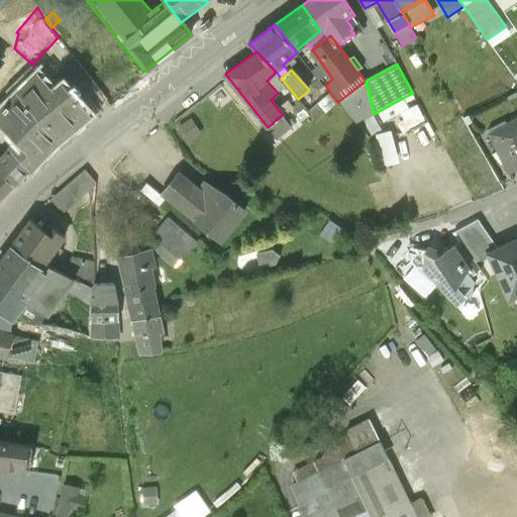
[(8,147),(31,170),(38,163),(58,144),(90,116),(62,82),(55,89),(38,72),(28,82),(22,77),(7,92),(12,98),(0,109),(0,118),(19,135),(15,140),(8,147)]
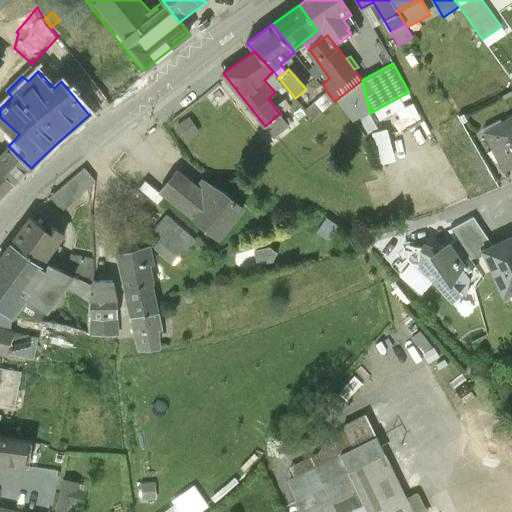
[(362,80),(337,99),(354,122),(370,113),(362,80)]
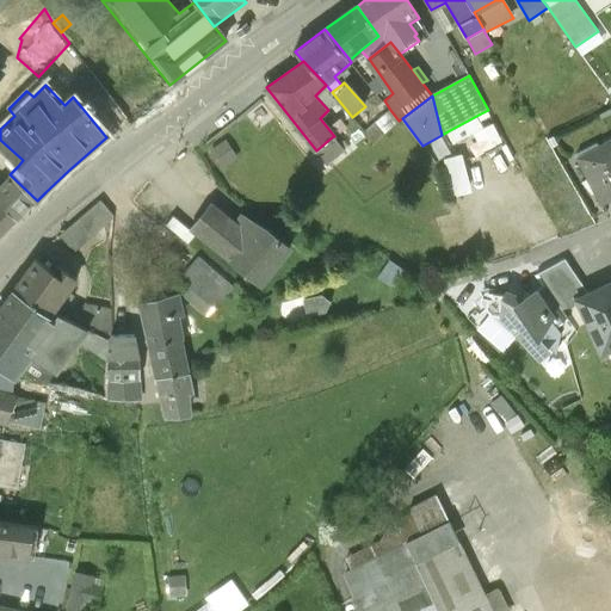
[(399,121),(390,110),(365,131),(375,141),(399,121)]
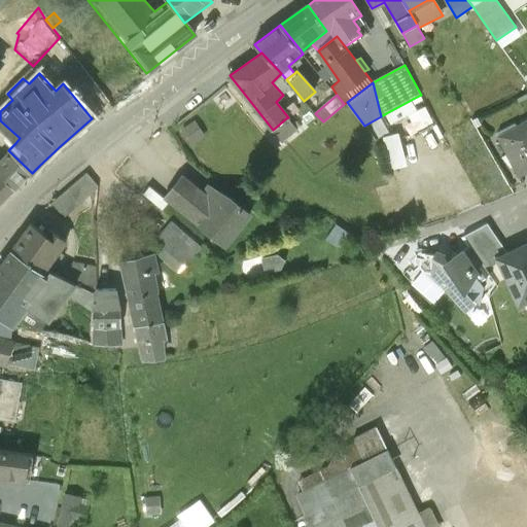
[(413,99),(386,113),(392,125),(418,110),(413,99)]
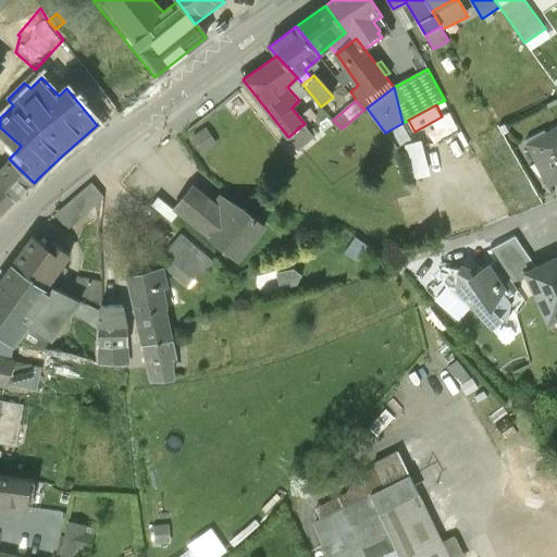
[(304,124),(288,137),(298,149),(300,148),(318,134),(314,130),(310,133),(304,124)]
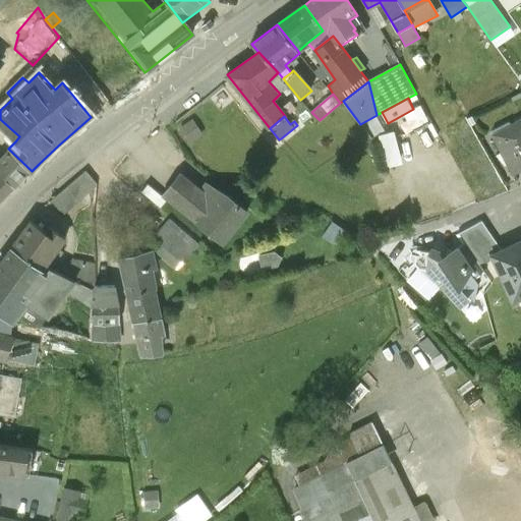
[(520,169),(520,117),(490,133),(512,174),(520,169)]
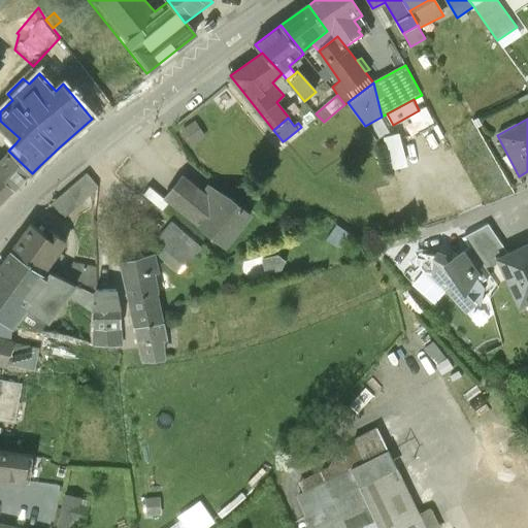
[(205,135),(194,121),(183,129),(193,143),(205,135)]
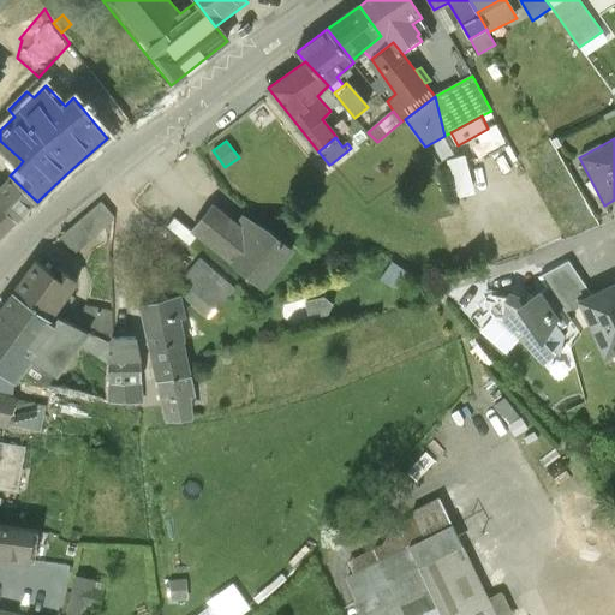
[(445,155),(449,195),(470,192),(465,153),(445,155)]
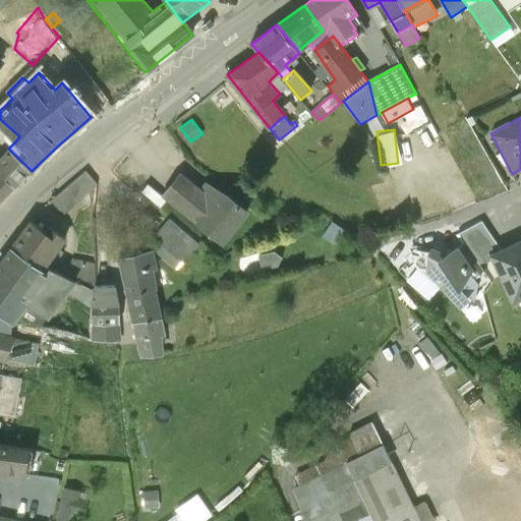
[(0,175),(13,188),(32,171),(8,149),(0,156),(0,175)]
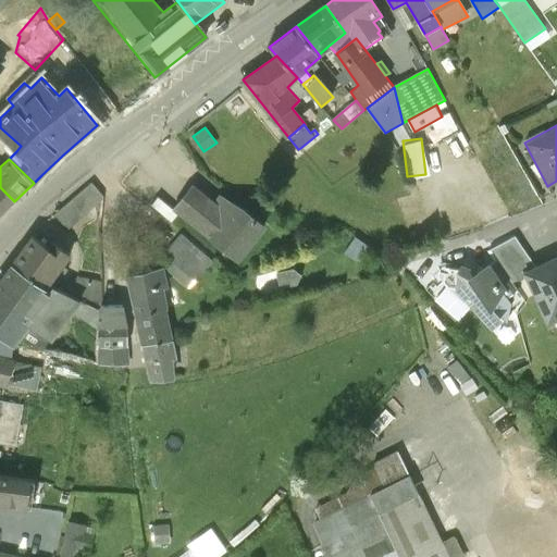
[(106,197),(90,185),(56,218),(76,235),(106,197)]
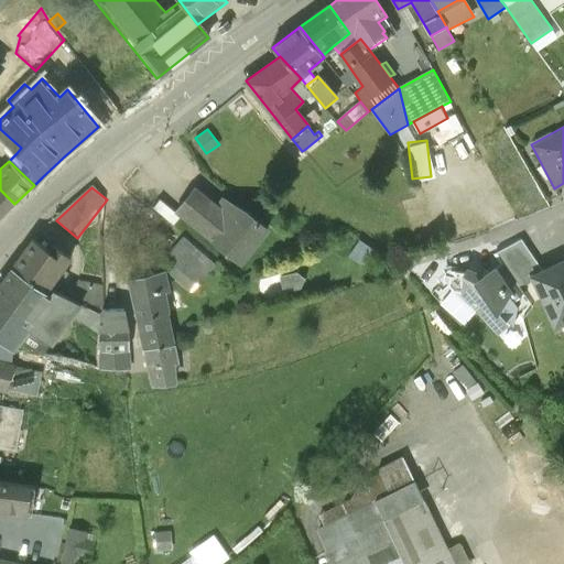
[(176,212),(242,263),(269,228),(247,212),(224,198),(220,204),(196,187),(176,212)]
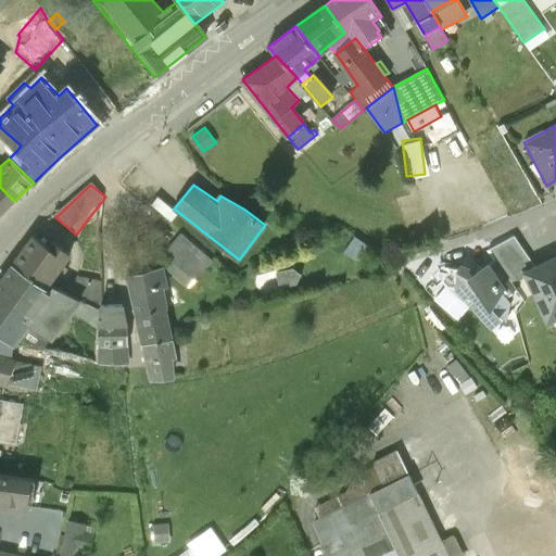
[(0,216),(14,201),(0,187),(0,216)]
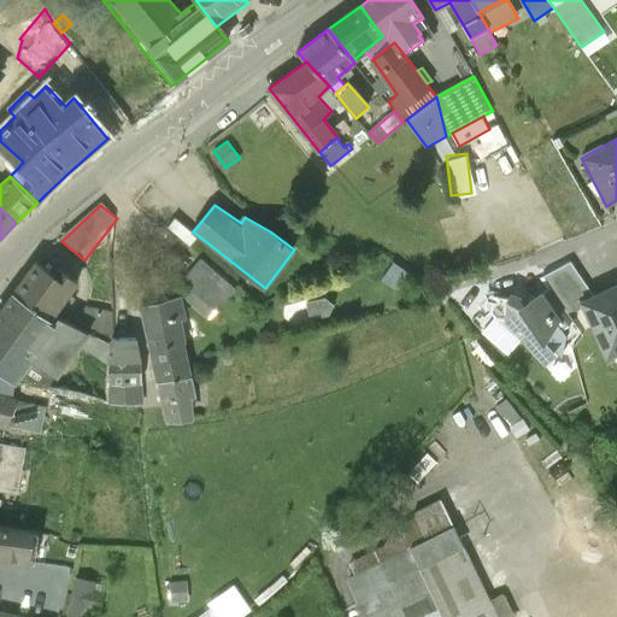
[(212,319),(238,289),(201,259),(181,282),(189,289),(184,295),(212,319)]
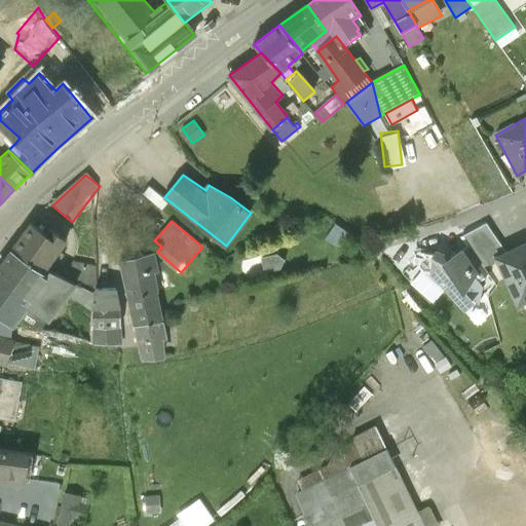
[(30,224),(11,251),(44,273),(66,242),(47,229),(44,234),(30,224)]
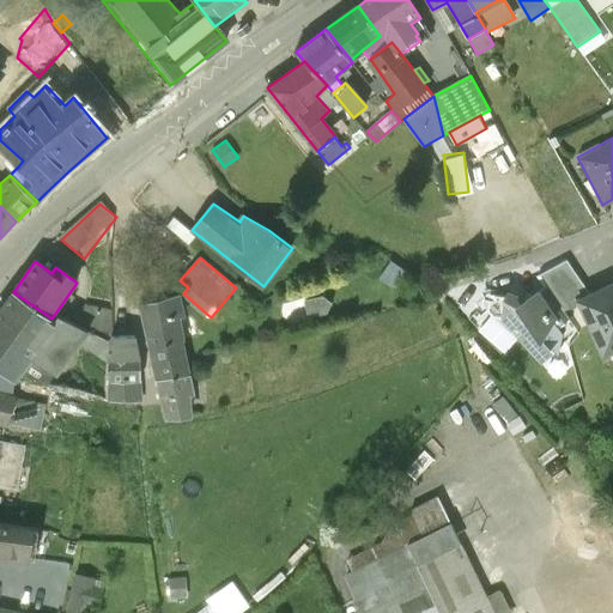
[(540,275),(547,286),(564,309),(577,303),(576,299),(589,293),(566,261),(540,275)]
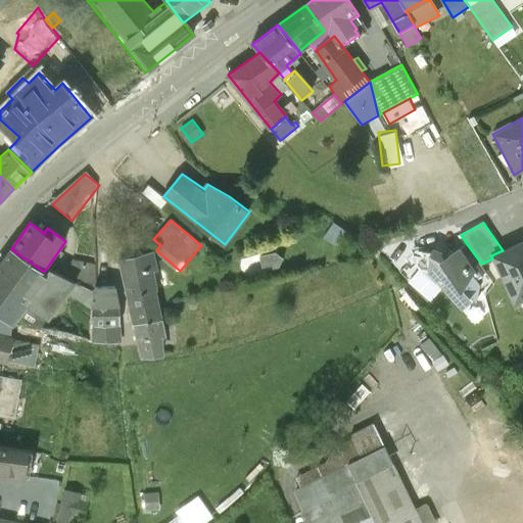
[(522,298),(522,239),(503,250),(491,255),(492,258),(515,303),(522,298)]
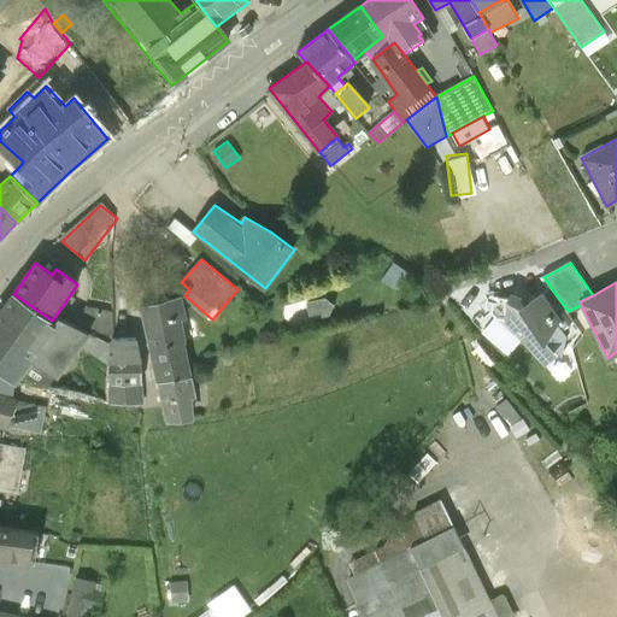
[(551,288),(544,294),(541,292),(530,298),(511,293),(506,298),(495,295),(489,298),(486,306),(498,319),(505,319),(544,365),(556,354),(560,359),(566,335),(562,329),(575,321),(568,311),(551,288)]
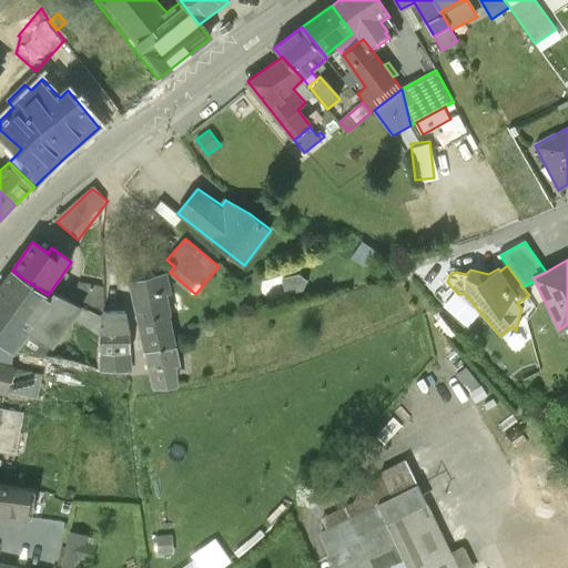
[(12,271),(0,286),(0,343),(13,353),(18,347),(52,298),(48,295),(12,271)]
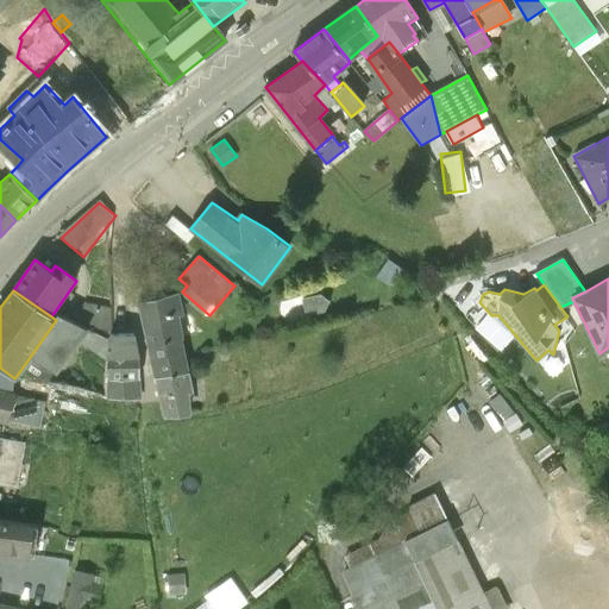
[(180,292),(137,301),(154,380),(188,372),(182,338),(183,338),(179,315),(184,314),(180,292)]
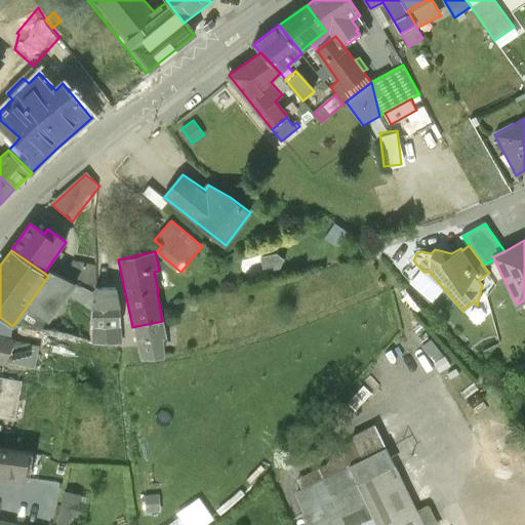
[(73,259),(68,280),(76,284),(94,290),(94,287),(97,287),(97,266),(95,265),(73,259)]
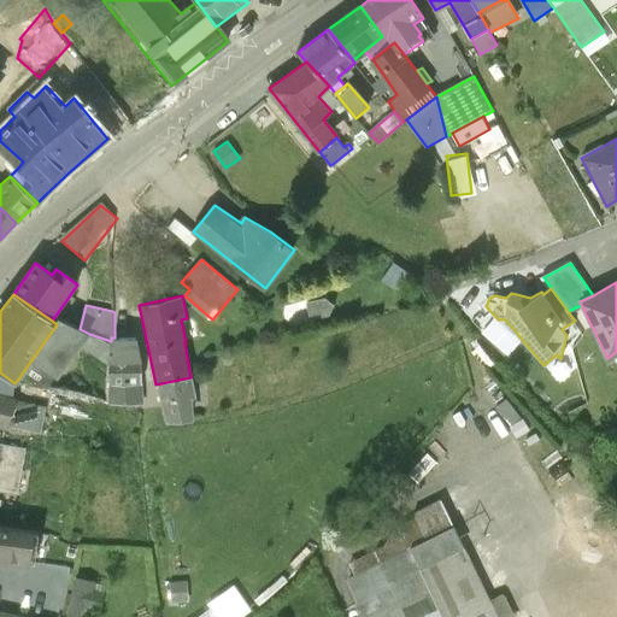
[(59,321),(57,324),(19,377),(33,386),(46,392),(48,387),(80,346),(89,334),(80,329),(63,321),(62,322),(59,321)]
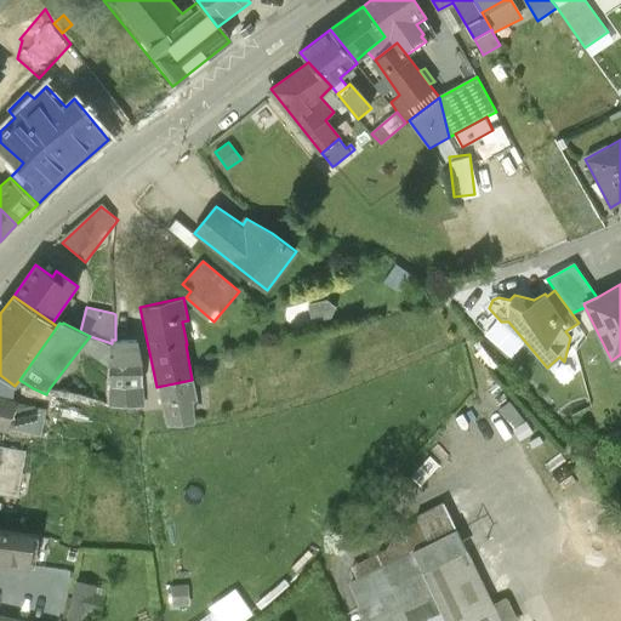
[(112,343),(90,336),(80,348),(110,365),(112,343)]
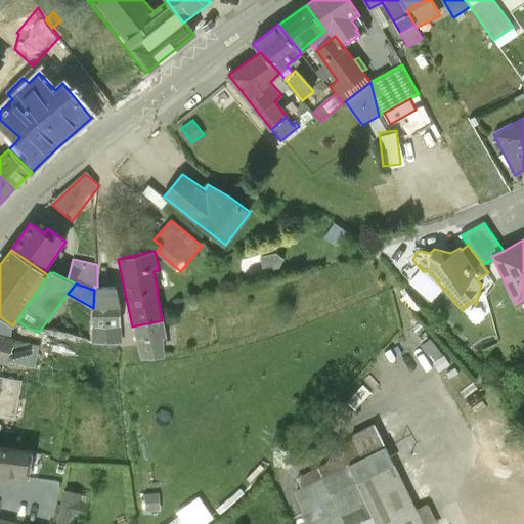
[(94,287),(94,290),(93,308),(91,342),(122,343),(120,305),(116,287),(97,287),(94,287)]
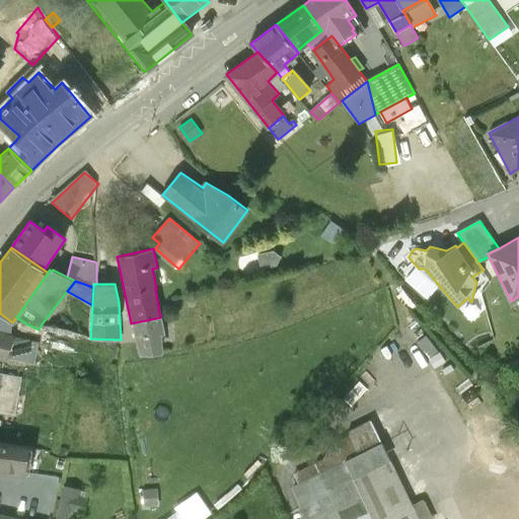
[(0,331),(12,335),(12,322),(0,313),(0,331)]
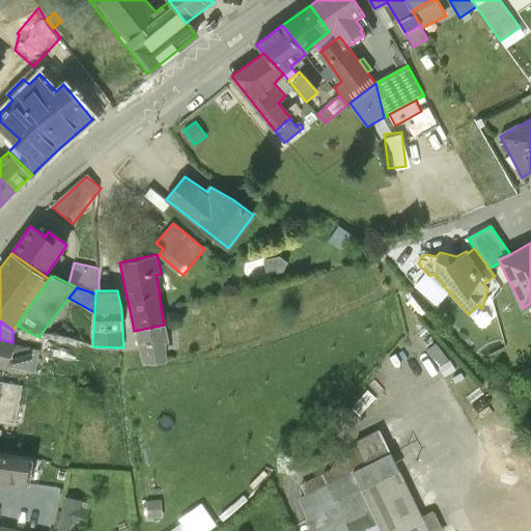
[(164,325),(134,331),(142,366),(168,361),(164,342),(168,342),(164,325)]
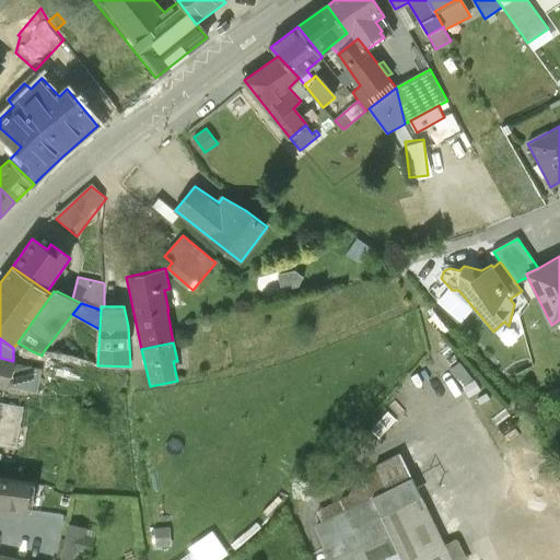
[(0,388),(8,391),(8,388),(12,363),(13,361),(0,358),(0,388)]
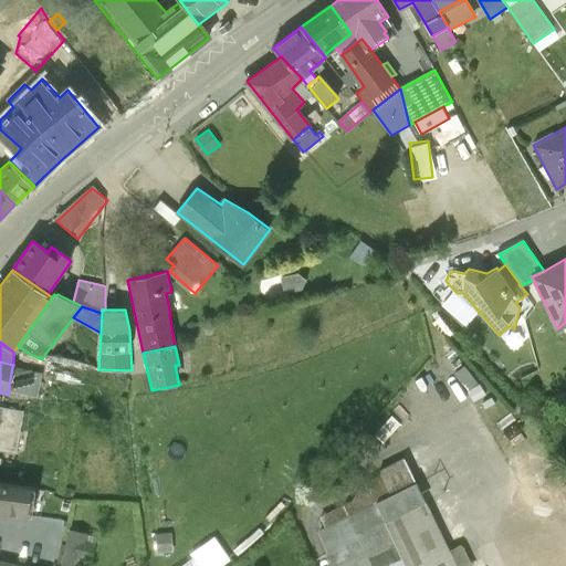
[(42,374),(12,367),(8,392),(37,398),(42,374)]
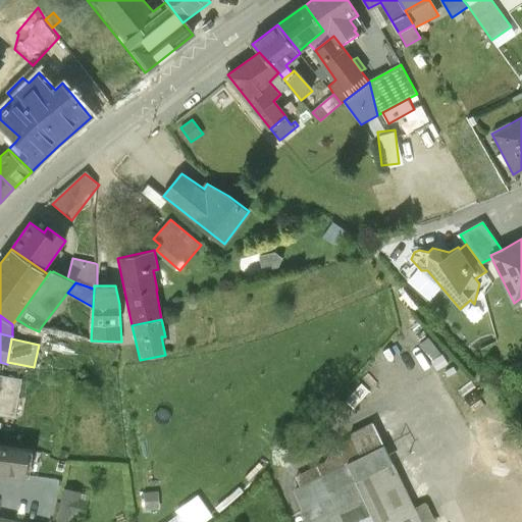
[(0,375),(0,415),(14,417),(15,412),(23,413),(25,400),(18,398),(21,379),(0,375)]
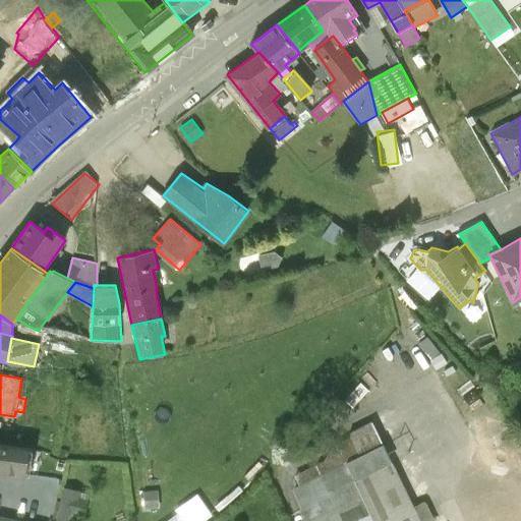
[(435,520),(428,502),(414,508),(374,426),(335,448),(329,463),(295,478),(299,489),(291,494),(302,520),(435,520)]
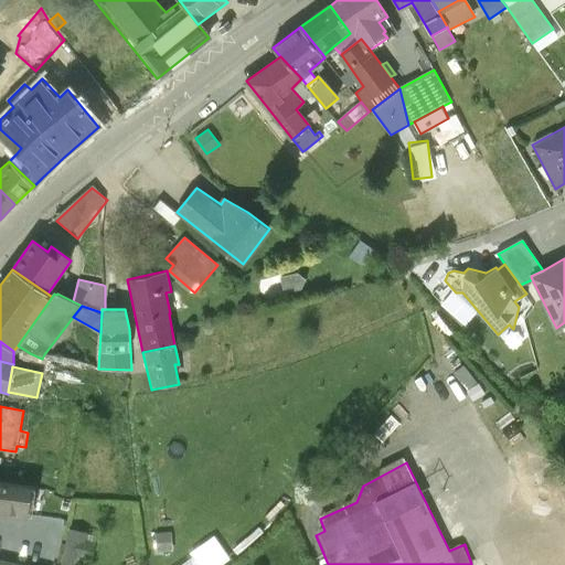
[(31,486),(0,481),(0,515),(27,520),(31,486)]
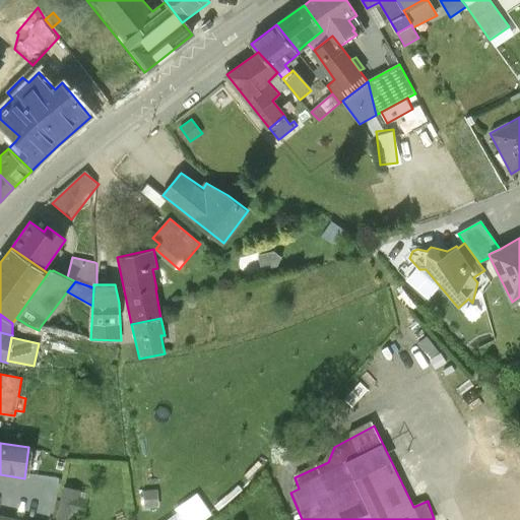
[(63,485),(55,518),(65,519),(72,519),(74,512),(82,514),(86,499),(79,498),(80,490),(63,485)]
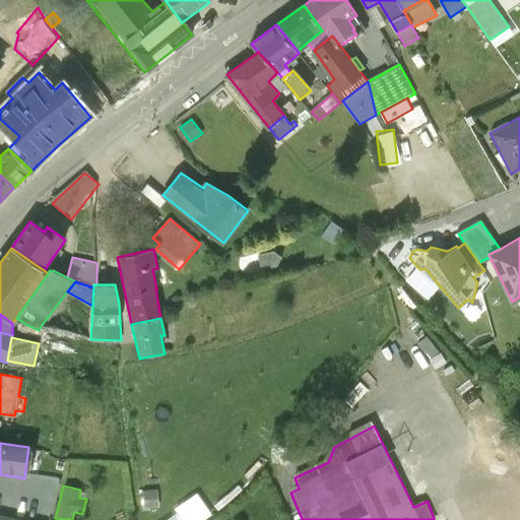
[(155,490),(144,491),(145,507),(157,506),(155,490)]
